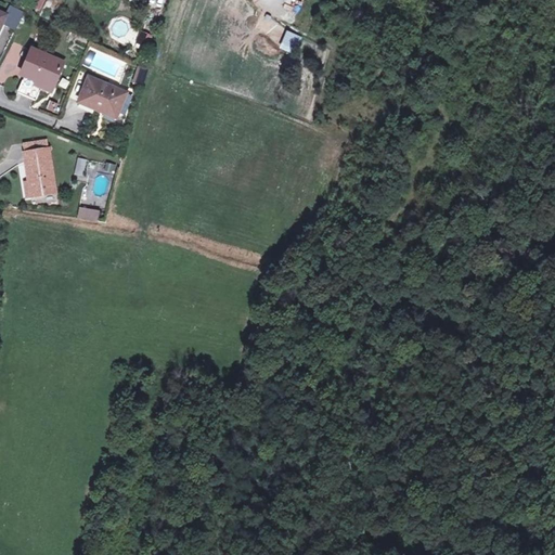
[(39,11),(44,0),(38,0),(34,8),(39,11)]
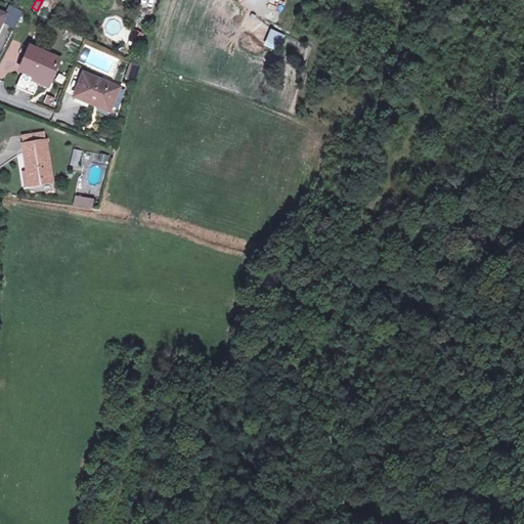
[(0,11),(0,27),(3,22),(15,28),(23,12),(10,6),(6,14),(0,11)]
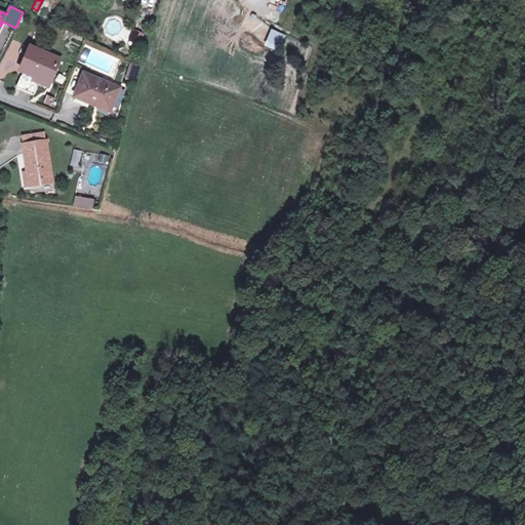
[(264,46),(279,52),(285,34),(271,29),(264,46)]
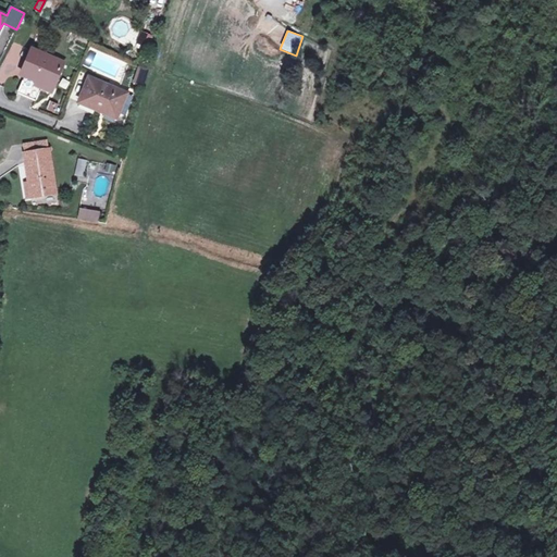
[(140,33),(136,42),(146,47),(150,37),(140,33)]
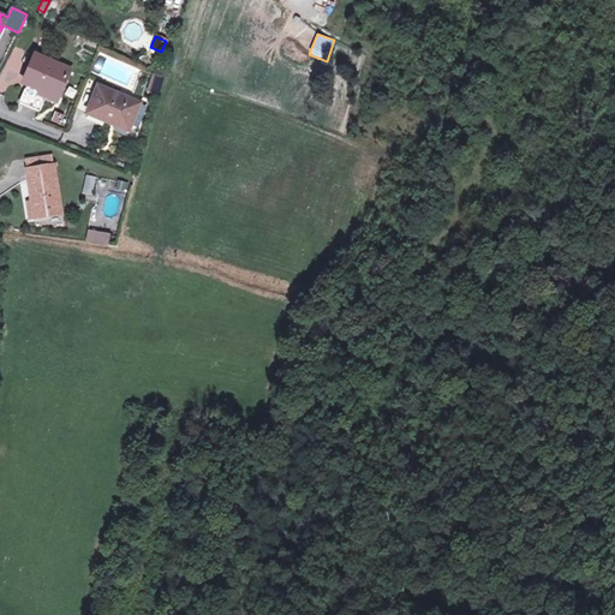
[(17,47),(0,76),(0,91),(6,96),(30,55),(17,47)]
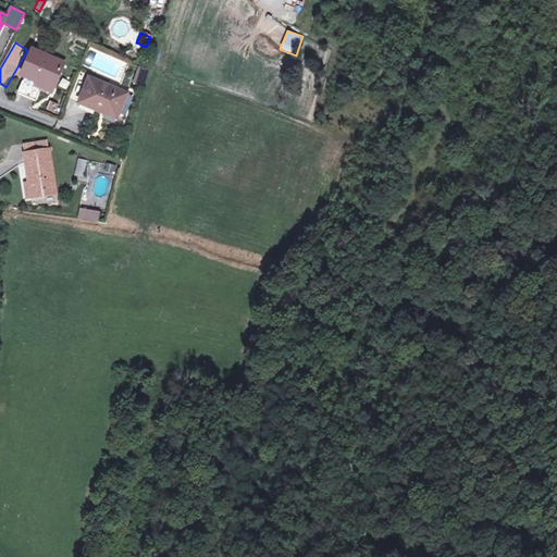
[(53,89),(64,63),(32,50),(21,75),(25,77),(17,94),(36,101),(41,88),(42,85),(53,89)]
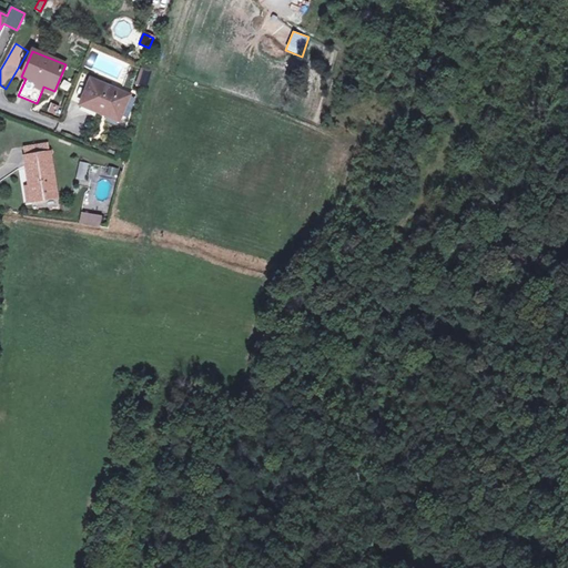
[(129,95),(91,80),(81,105),(102,113),(103,111),(120,118),(129,95)]
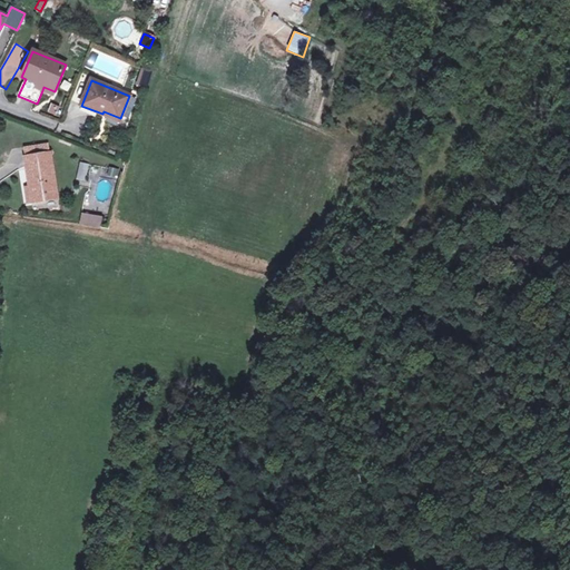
[(51,104),(48,112),(57,116),(60,107),(51,104)]
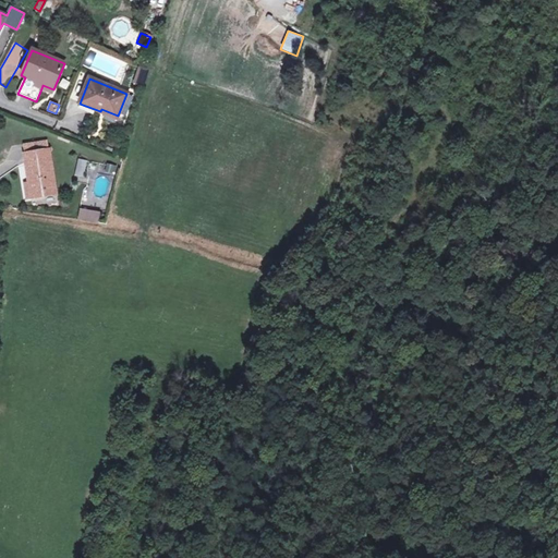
[(101,109),(100,111),(117,119),(118,116),(101,109)]
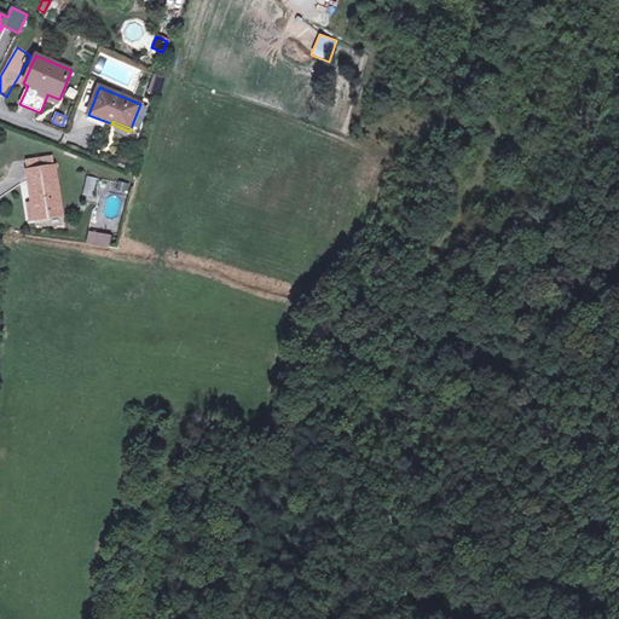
[(25,160),(27,171),(55,167),(52,156),(25,160)]
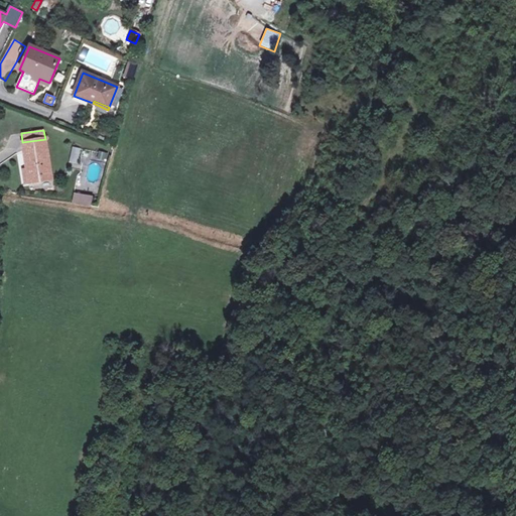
[(27,169),(29,183),(40,181),(40,180),(51,178),(45,139),(22,142),(27,169)]
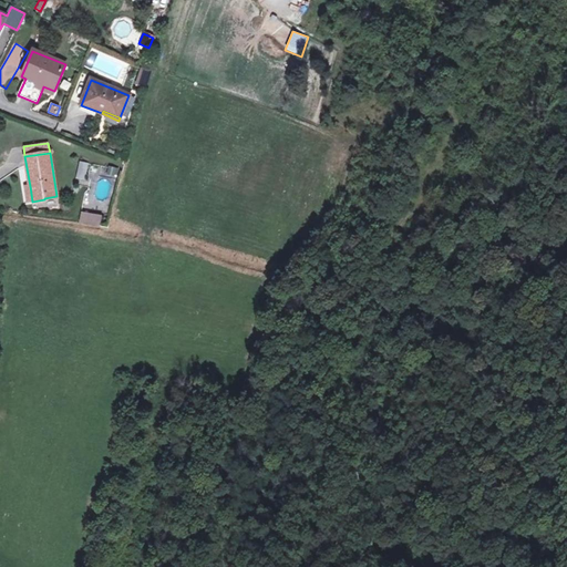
[(80,162),(75,178),(85,181),(89,164),(80,162)]
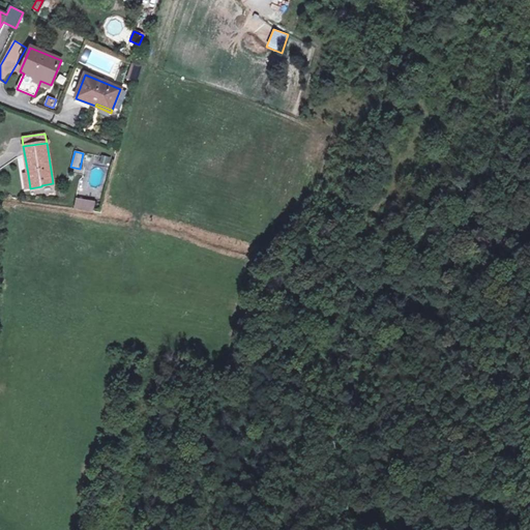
[(101,155),(100,162),(110,165),(111,158),(101,155)]
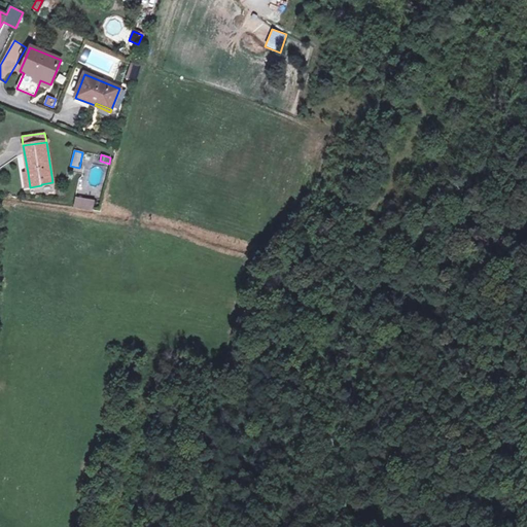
[(76,199),(74,207),(93,209),(94,202),(76,199)]
